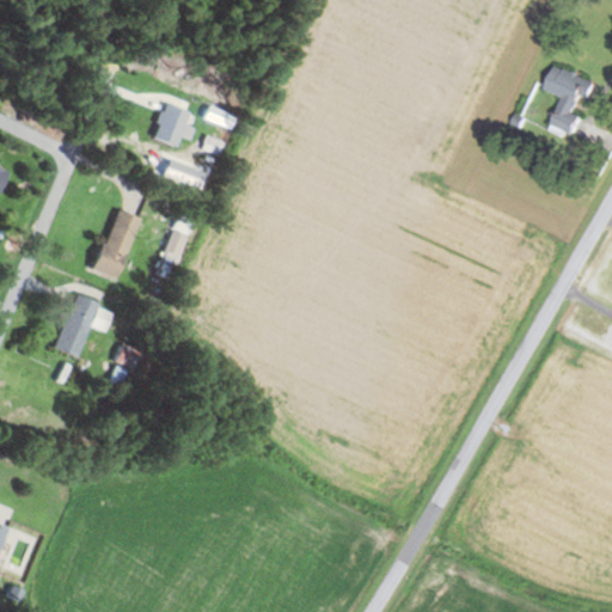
[(597,81),(557,63),(546,87),(564,96),(552,124),(574,133),(582,112),(575,110),(582,96),(589,99),(597,81)]
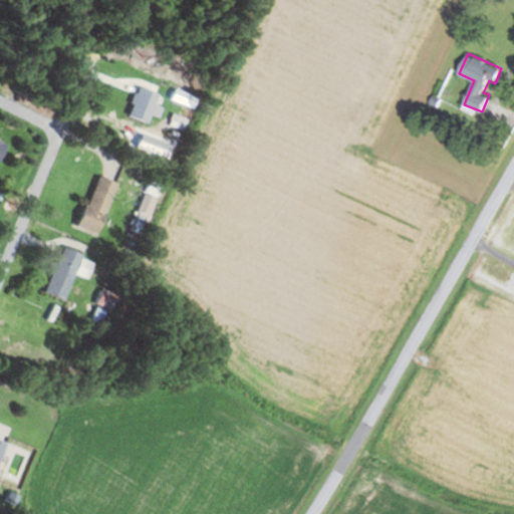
[(159,92),(140,84),(127,114),(147,122),(159,92)]
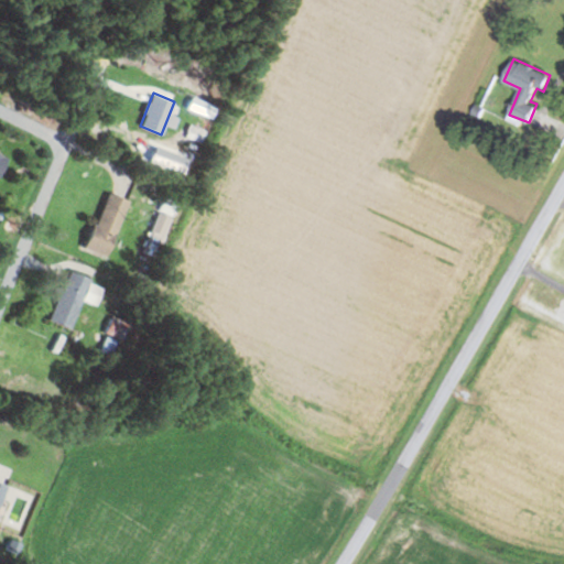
[(187,109),(210,116),(214,104),(191,97),(187,109)]
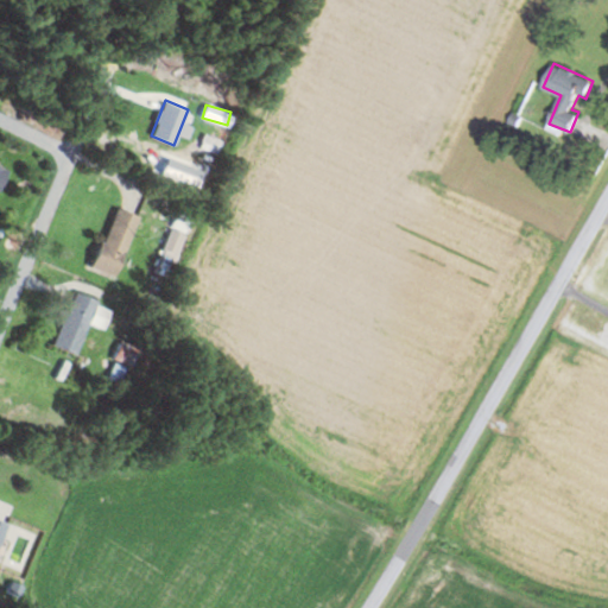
[(139,216),(115,207),(90,267),(114,277),(139,216)]
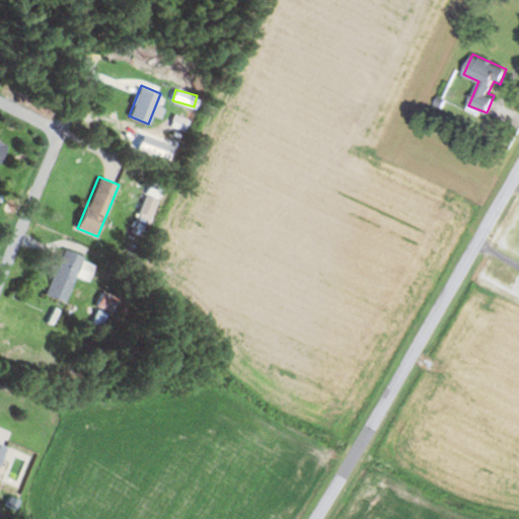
[(45,296),(65,303),(82,255),(62,248),(45,296)]
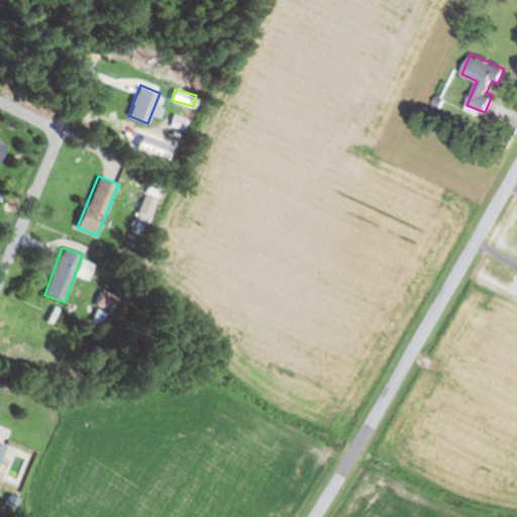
[(109,311),(116,298),(103,291),(97,304),(109,311)]
